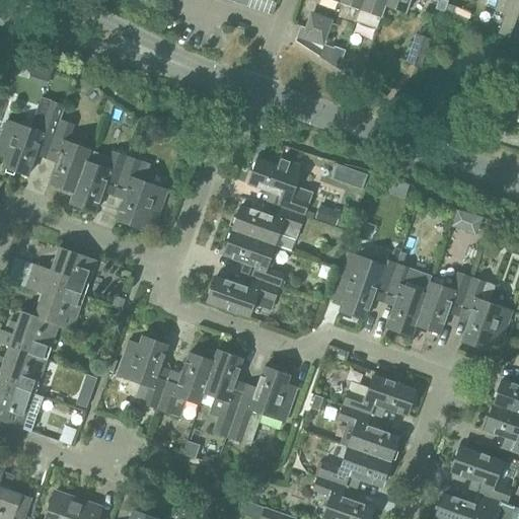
[(236,0),(236,3),(273,15),(277,3),(268,0),(236,0)]
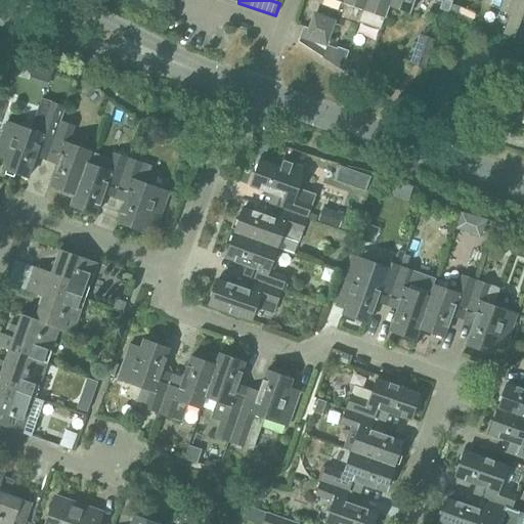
[(343,0),(342,4),(363,11),(366,0),(343,0)]
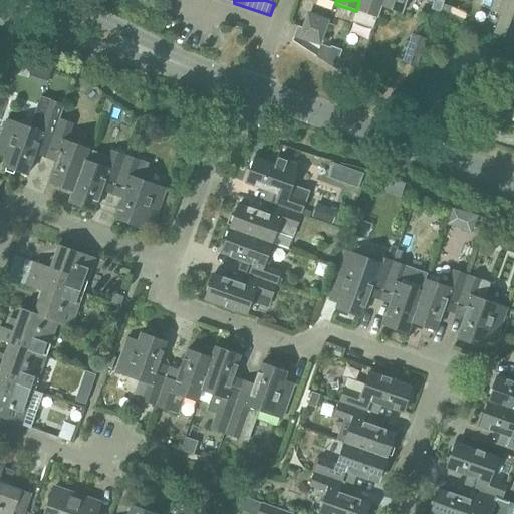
[(359,0),(356,11),(352,22),(373,29),(376,18),(382,0),(359,0)]
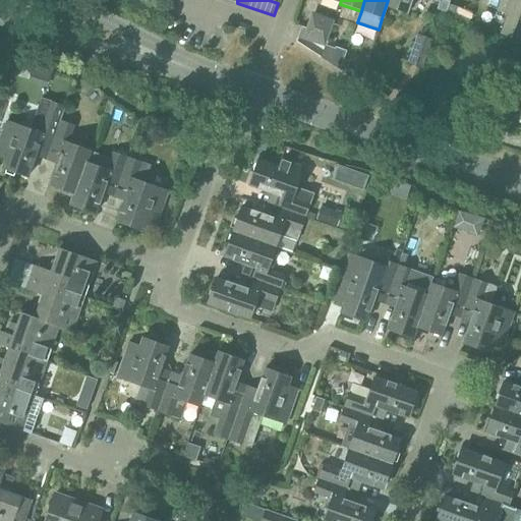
[(388,0),(382,18),(383,19),(387,8),(408,15),(412,0),(430,0),(440,3),(438,10),(446,13),(449,4),(450,2),(442,0),(388,0)]
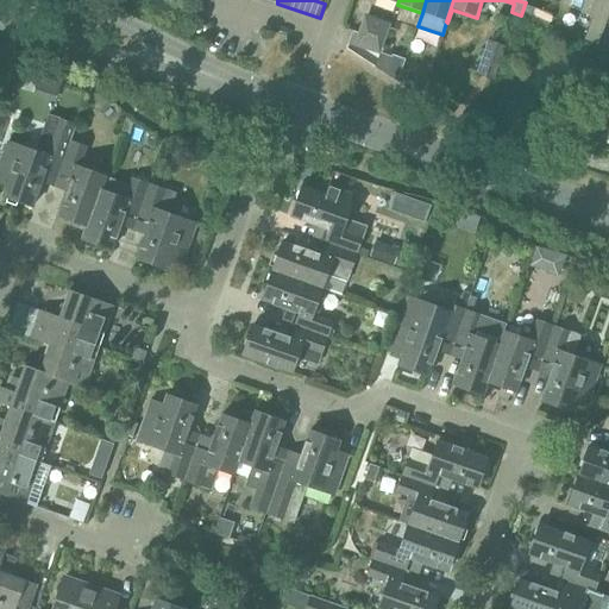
[(608,0),(585,0),(582,13),(590,16),(594,17),(585,38),(600,43),(608,13),(608,0)]
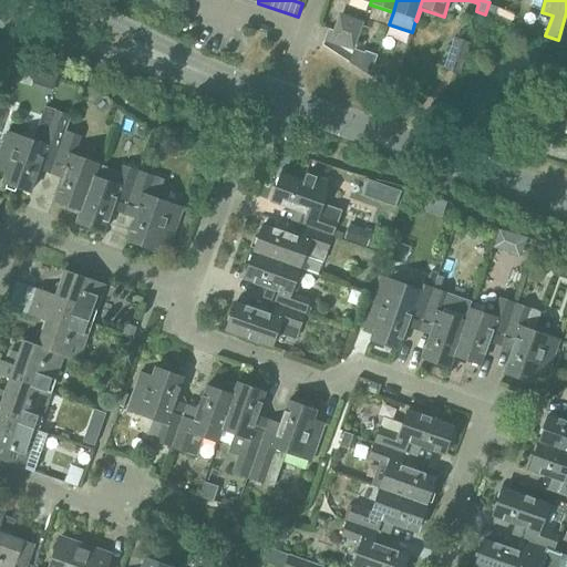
[(488,4),(485,14),(485,16),(511,24),(515,13),(488,4)]
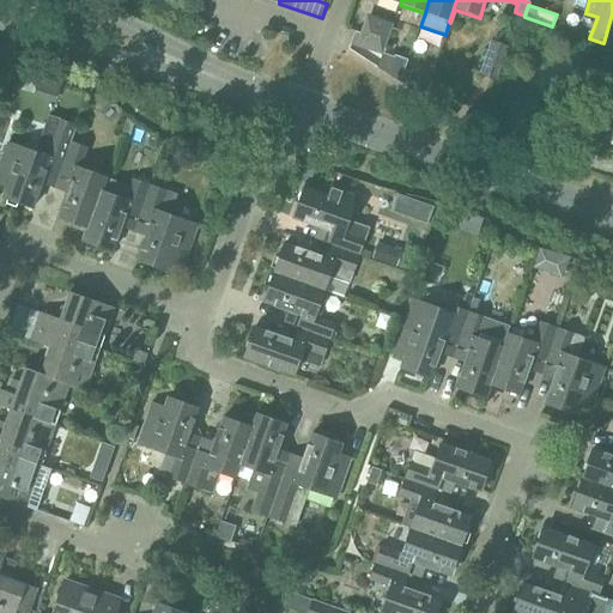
[(356,31),(356,32),(351,44),(382,56),(393,24),(375,18),(365,22),(362,34),(356,31)]
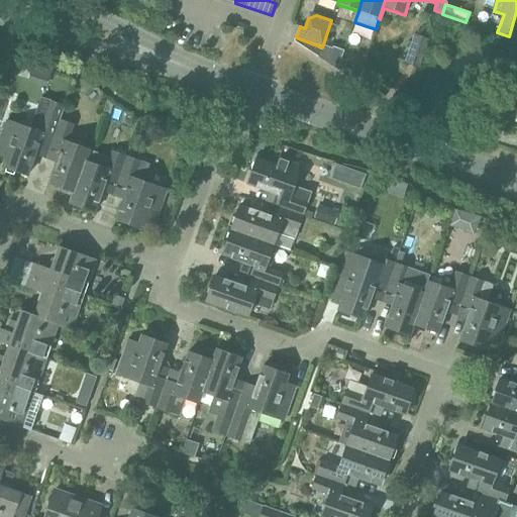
[(415,36),(407,62),(406,64),(419,69),(428,40),(415,36)]
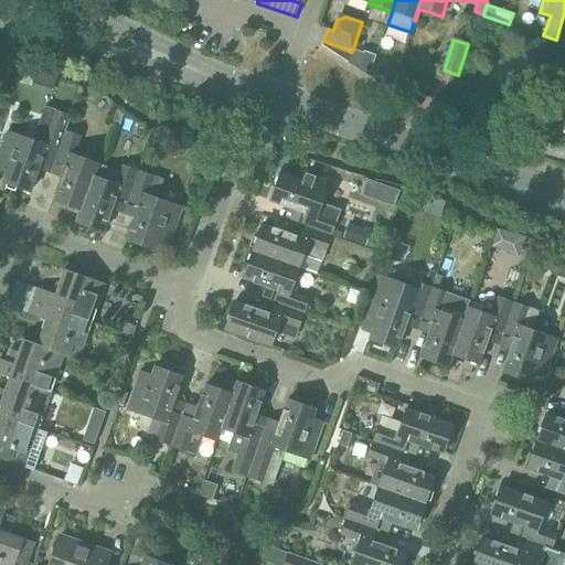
[(363,55),(365,55),(360,71),(370,77),(379,50),(368,45),(363,55)]
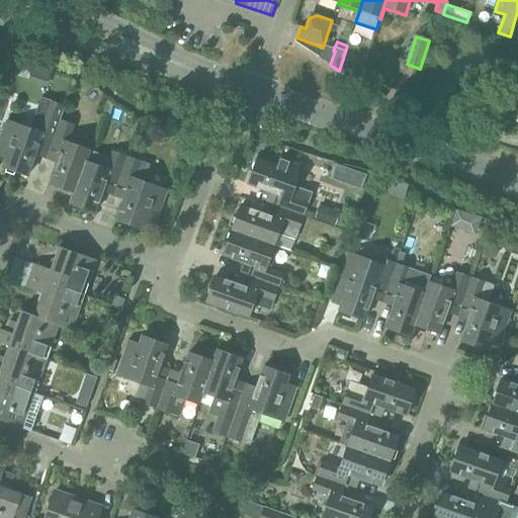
[(357,49),(347,46),(339,71),(357,83),(363,66),(353,62),(357,49)]
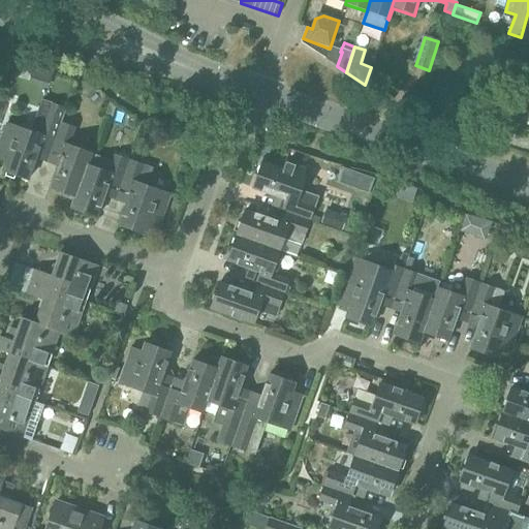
[(2,137),(0,144),(0,158),(5,161),(2,170),(27,180),(39,148),(50,152),(60,123),(62,124),(67,109),(42,99),(37,115),(31,132),(7,124),(6,126),(2,137)]
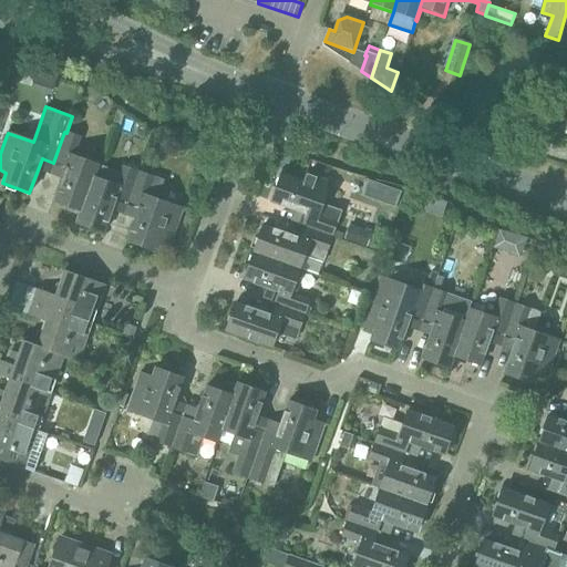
[(80,210),(92,176),(93,176),(98,164),(71,155),(78,136),(66,133),(64,132),(53,163),(65,167),(53,200),(80,210)]
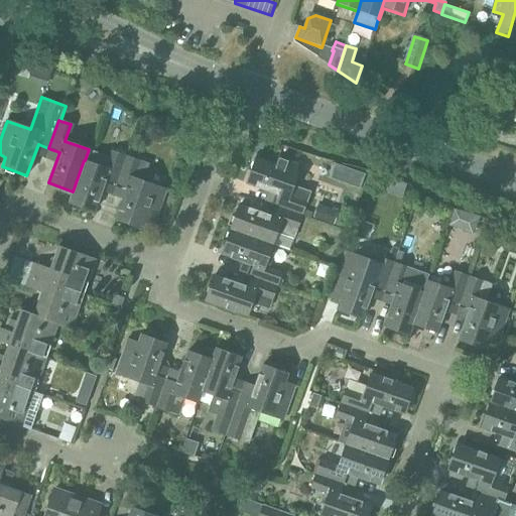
[(116,184),(126,156),(128,148),(120,145),(117,153),(114,152),(112,157),(89,149),(85,160),(84,160),(73,191),(69,203),(94,212),(105,180),(116,184)]
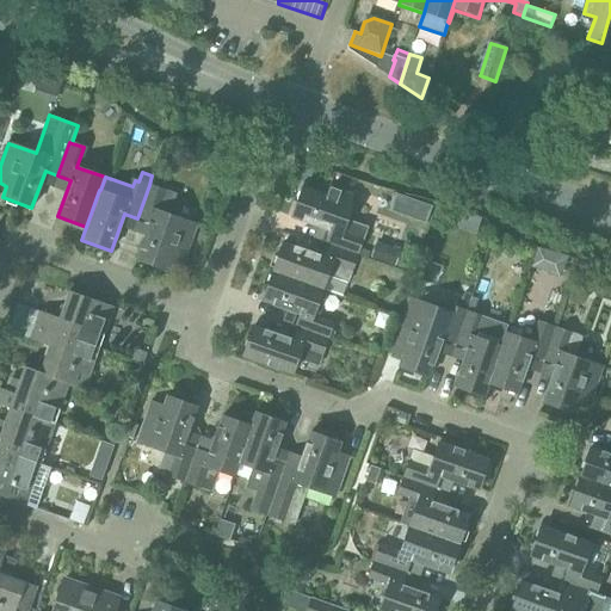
[(137,218),(149,223),(137,259),(167,270),(171,260),(183,265),(197,224),(168,215),(176,195),(149,185),(137,218)]
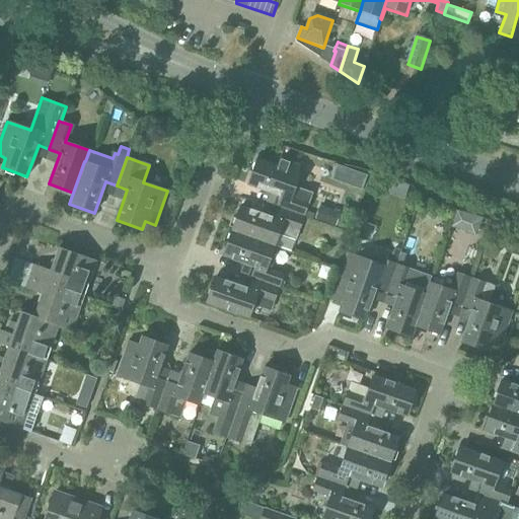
[(248,186),(279,197),(275,207),(303,217),(311,195),(295,189),(300,175),(298,174),(301,165),(280,158),(277,167),(257,160),(248,186)]
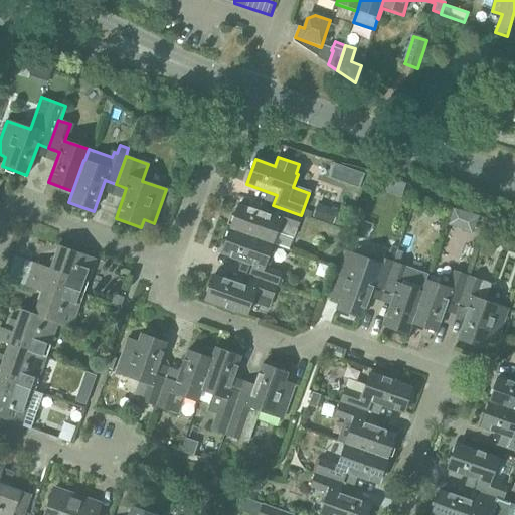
[(317,204),(313,217),(333,224),(338,211),(317,204)]
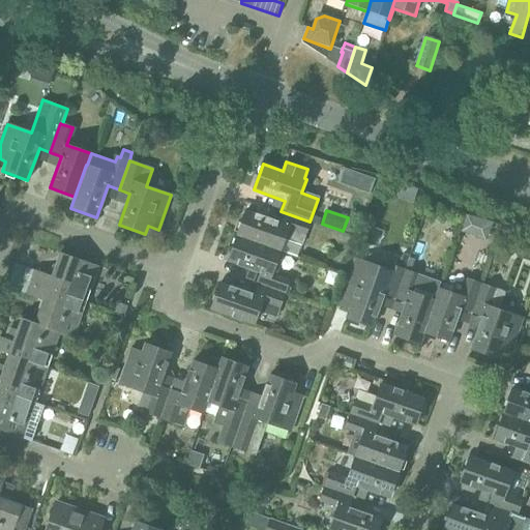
[(277,223),(245,211),(237,237),(278,252),(283,238),(301,244),(310,222),(281,211),(277,223)]
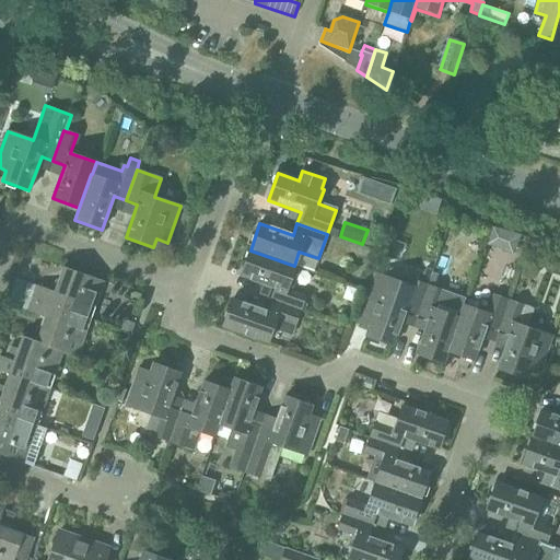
[(241,277),(273,289),(270,300),(300,311),(305,299),(286,291),(294,266),(251,251),(241,277)]
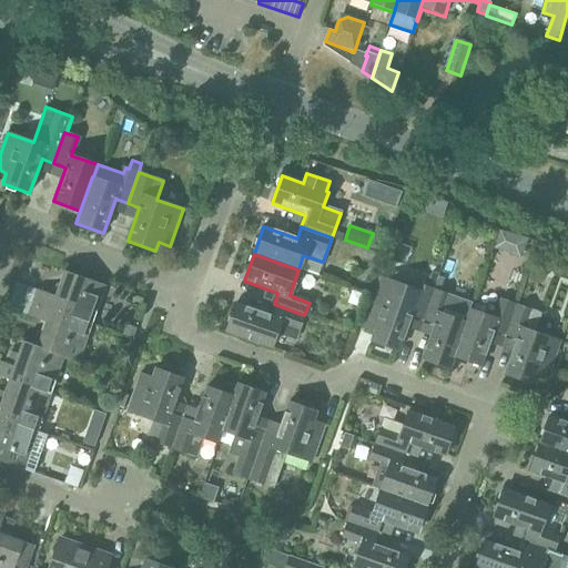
[(54,296),(37,290),(32,303),(92,324),(105,286),(63,271),(54,296)]
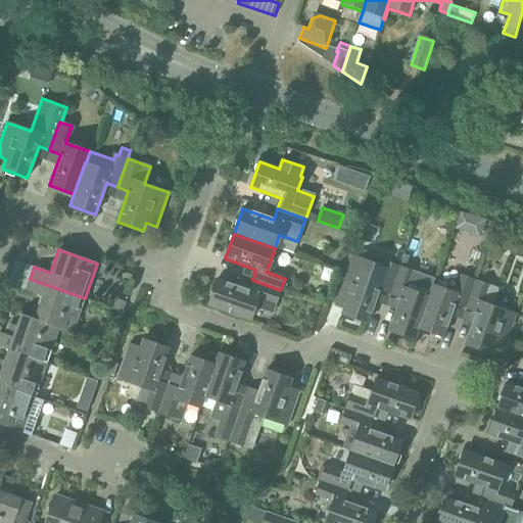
[(333,301),(344,304),(341,314),(367,323),(378,291),(389,295),(403,252),(398,250),(393,265),(376,258),(375,263),(350,253),(345,267),(333,301)]
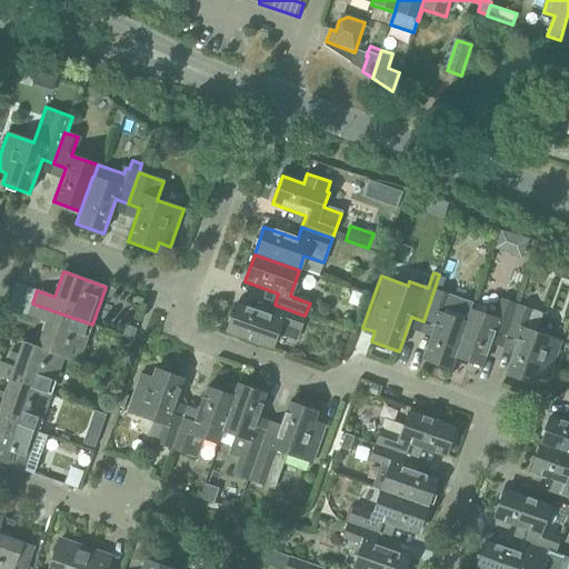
[(435,325),(422,360),(451,370),(456,357),(455,357),(467,322),(466,322),(470,310),(472,303),(458,299),(441,293),(447,279),(441,277),(441,275),(439,275),(423,321),(435,325)]
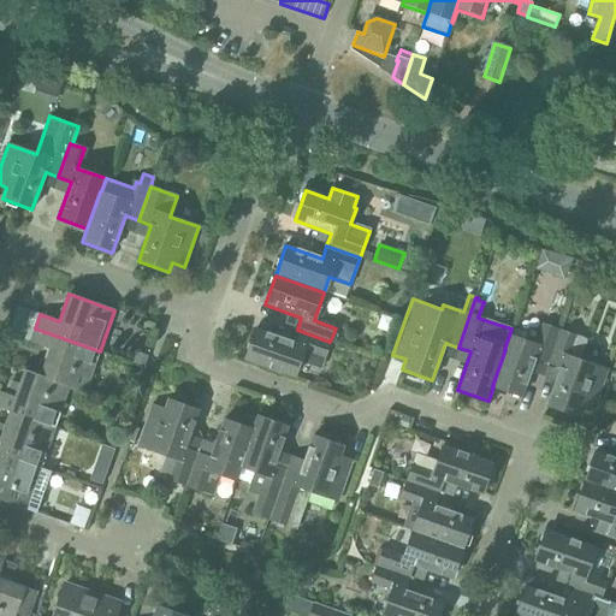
[(538,347),(509,336),(504,349),(505,349),(492,386),(493,386),(520,396),(533,360),(546,365),(558,331),(545,326),(538,347)]
